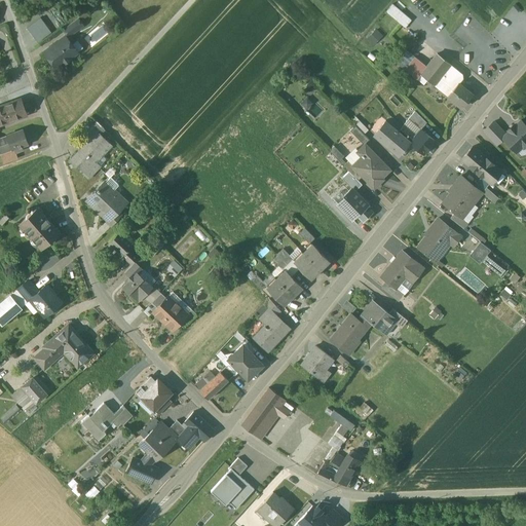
[(393,3),(386,10),(405,27),(412,20),(393,3)]
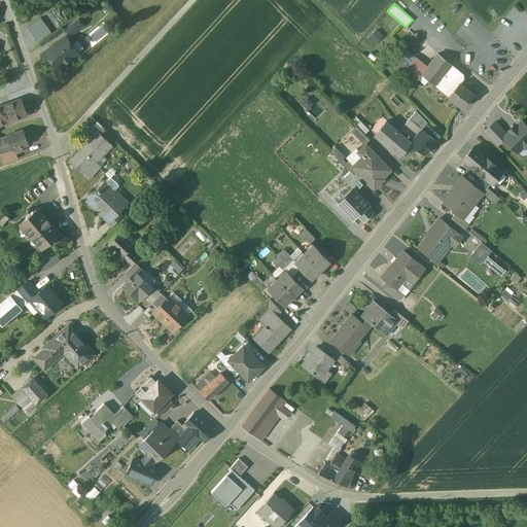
[(27,28),(37,42),(51,33),(40,18),(27,28)]
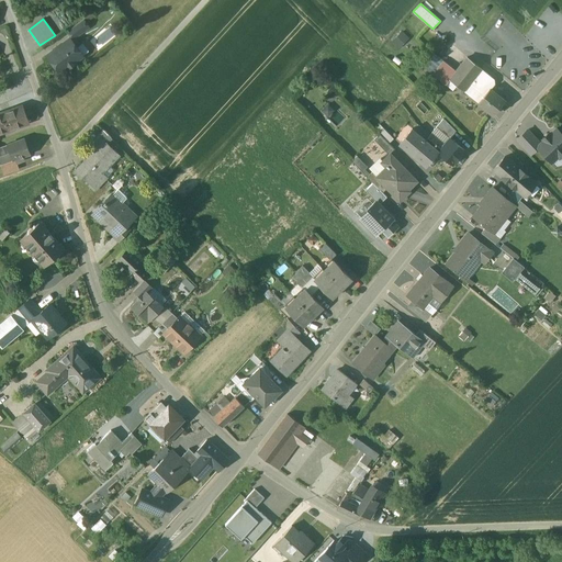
[(83,19),(67,31),(72,38),(89,26),(83,19)]
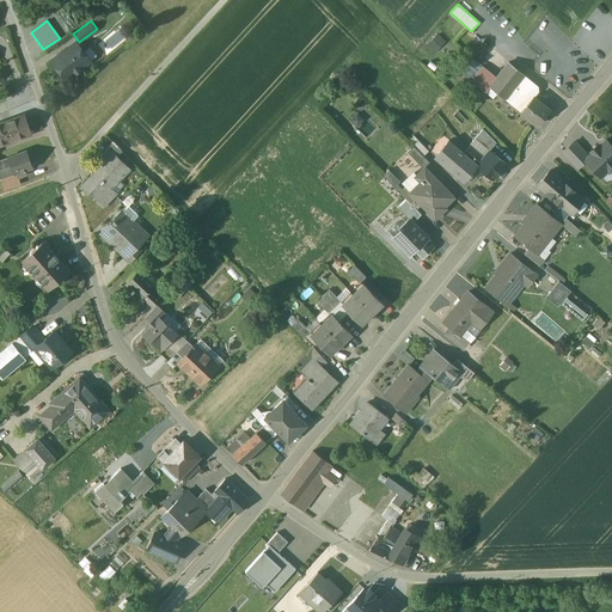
[(439,34),(427,43),(434,50),(445,41),(439,34)]
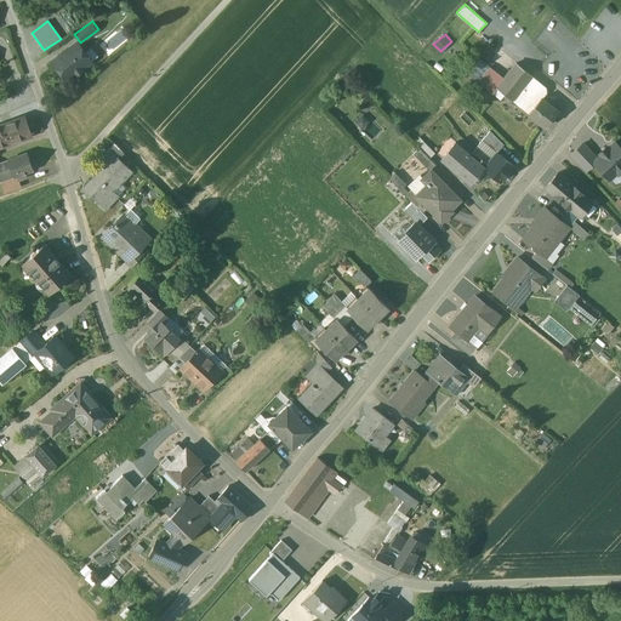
[(78,43),(52,61),(66,80),(89,63),(83,56),(86,53),(78,43)]
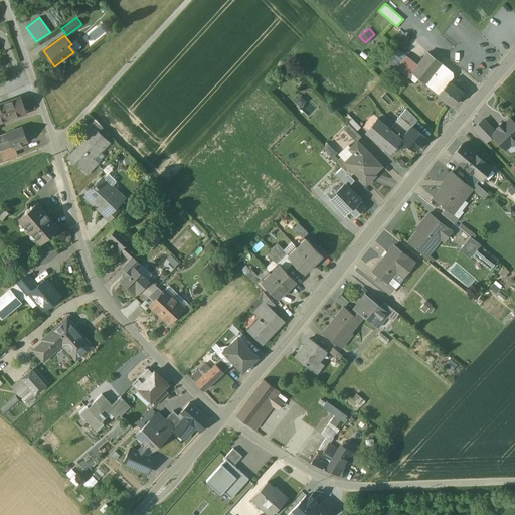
[(374,36),(365,45),(372,52),(381,43),(374,36)]
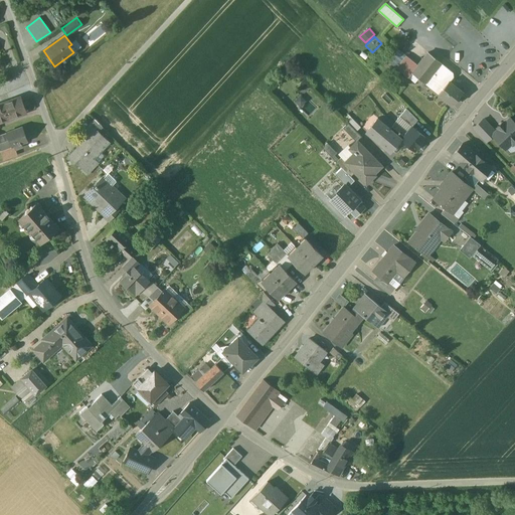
[(441,62),(428,52),(418,64),(411,72),(412,73),(418,78),(424,82),(440,63),(441,62)]
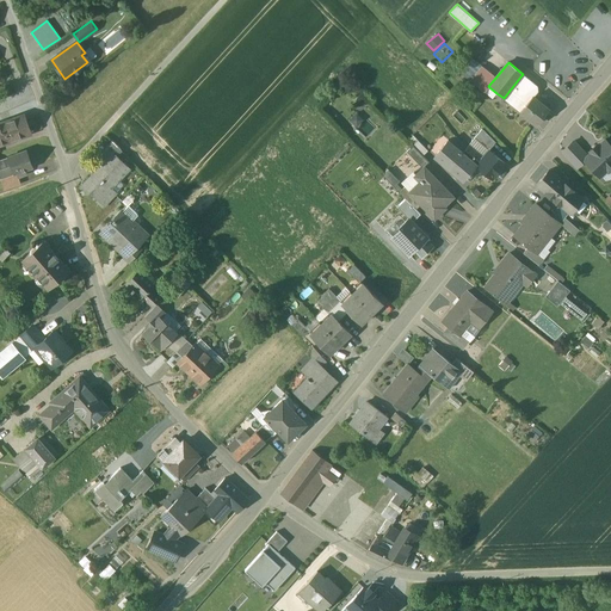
[(497,76),(482,66),(470,80),(485,92),(489,87),(488,86),(497,76)]
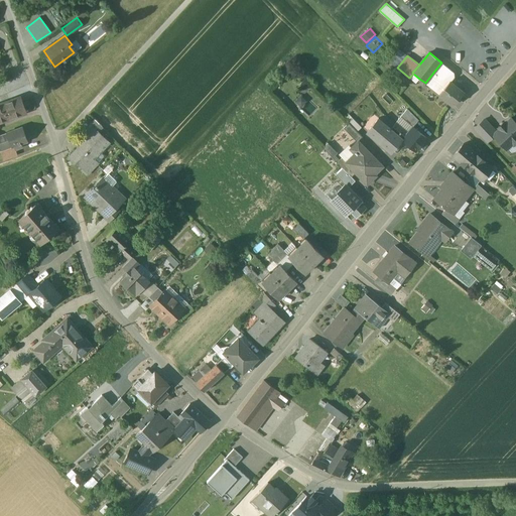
[(440,63),(425,83),(438,94),(449,81),(449,82),(454,77),(453,73),(440,63)]
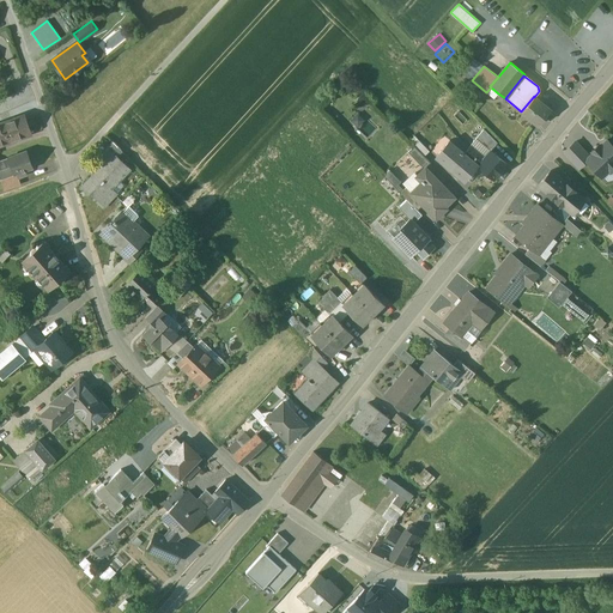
[(491,87),(486,92),(493,98),(498,93),(491,87)]
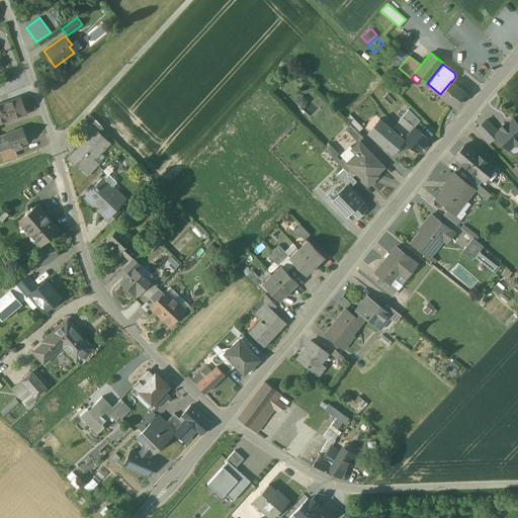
[(451,82),(451,81),(440,94),(447,100),(447,99),(451,103),(450,103),(454,106),(464,93),(451,82)]
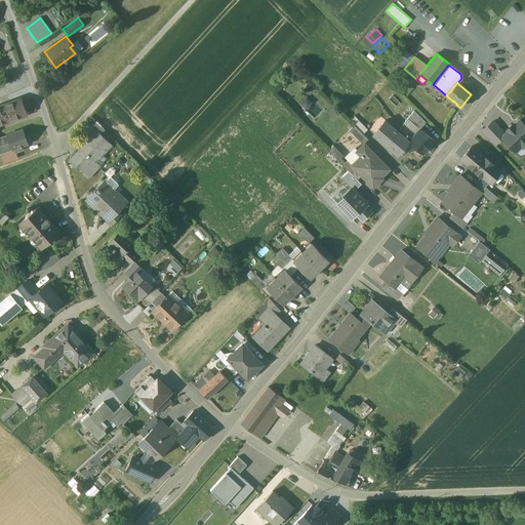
[(306,96),(300,102),(307,108),(312,103),(306,96)]
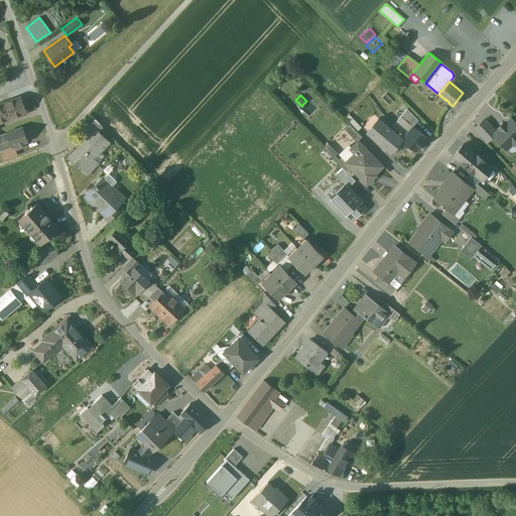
[(18,98),(1,104),(6,120),(24,113),(18,98)]
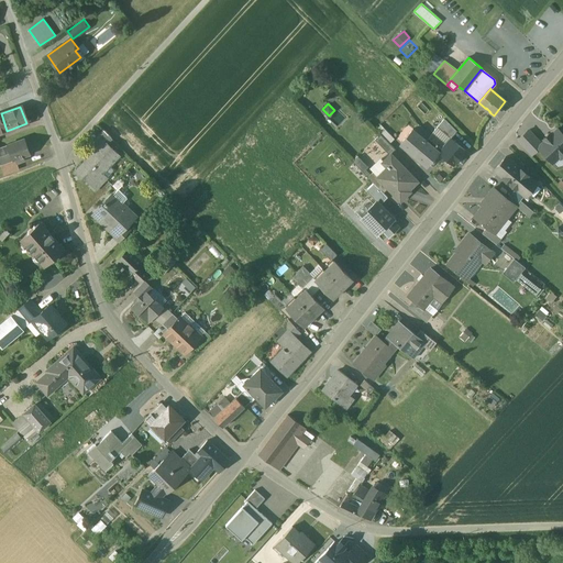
[(456,131),(444,119),(437,127),(450,139),(451,139),(456,131)]
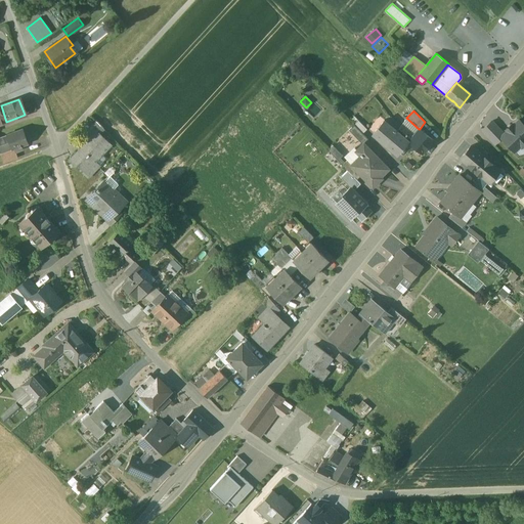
[(388,122),(385,120),(373,133),(397,155),(408,141),(396,130),(400,126),(392,118),(388,122)]
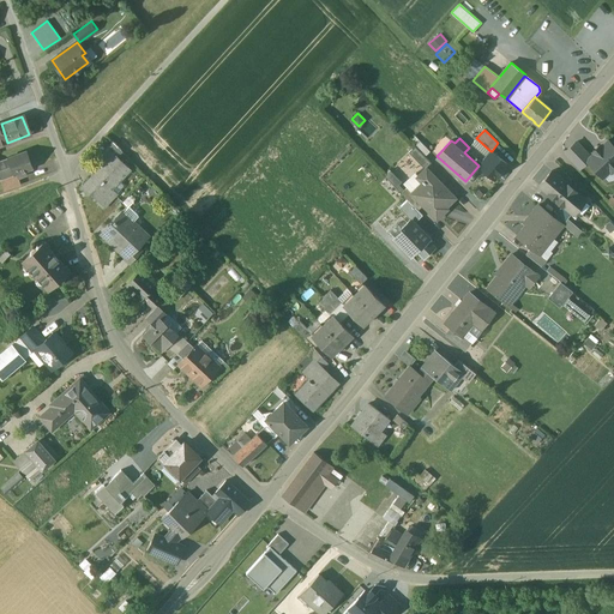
[(431,151),(421,140),(415,146),(425,156),(431,151)]
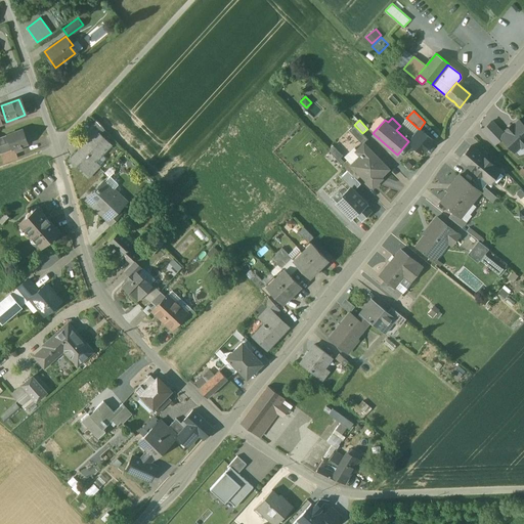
[(523,125),(519,120),(513,126),(511,125),(506,129),(507,131),(504,134),(500,137),(501,137),(514,151),(515,150),(520,145),(522,146),(523,143),(523,125)]
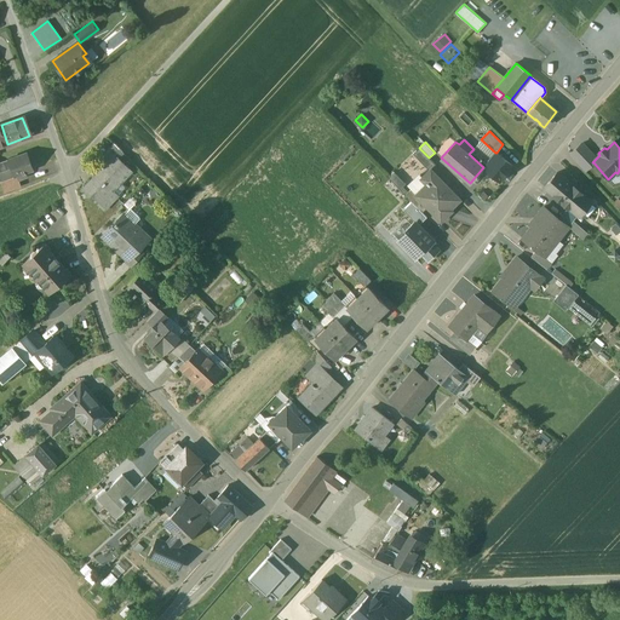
[(596,159),(581,143),(570,154),(585,170),(593,162),(592,162),(596,159)]
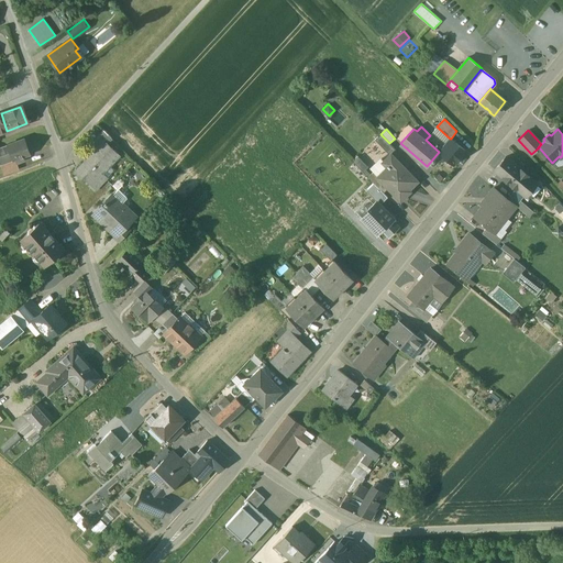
[(105,131),(92,142),(97,147),(103,141),(106,143),(111,138),(105,131)]
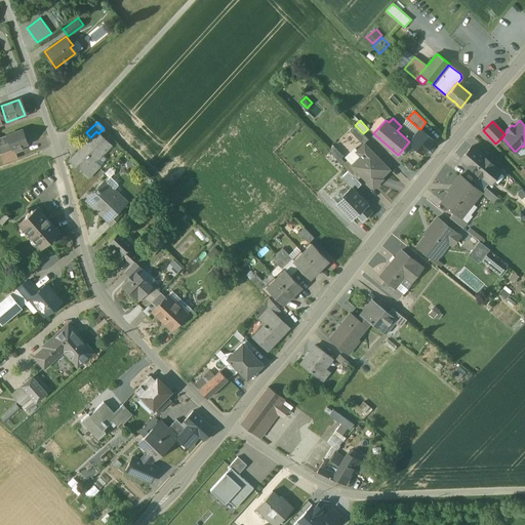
[(415,134),(403,124),(401,126),(397,130),(409,142),(415,134)]
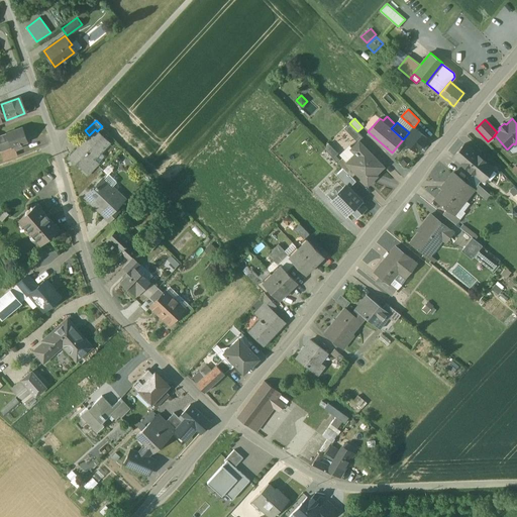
[(357,131),(349,123),(344,128),(357,142),(358,141),(363,137),(357,131)]
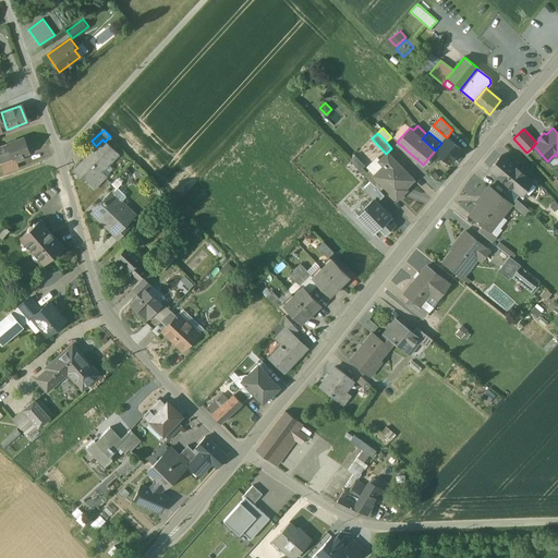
[(24,137),(7,143),(7,144),(10,150),(12,158),(12,159),(15,158),(16,161),(24,158),(23,155),(29,153),(24,137)]
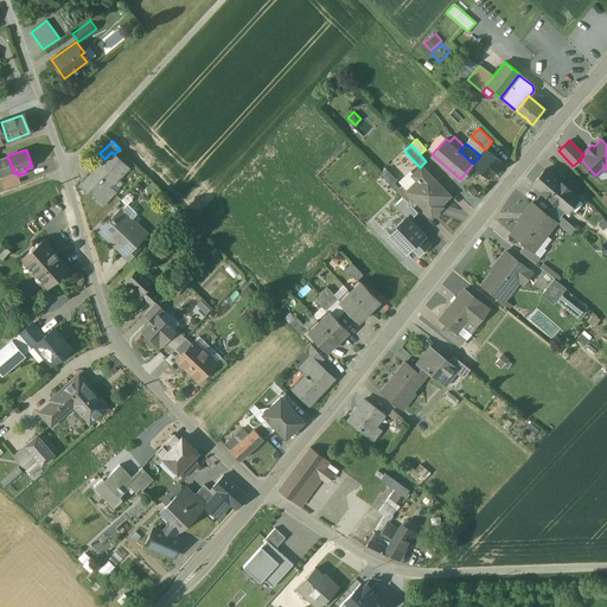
[(502,163),(486,149),(485,149),(480,155),(473,164),(489,177),(502,163)]
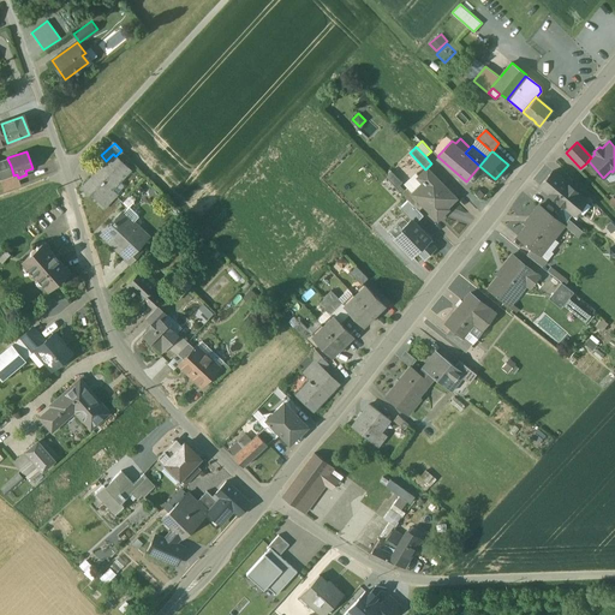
[(115,156),(113,154),(106,161),(89,178),(91,180),(83,189),(91,196),(96,191),(108,202),(115,195),(111,190),(129,169),(115,156)]
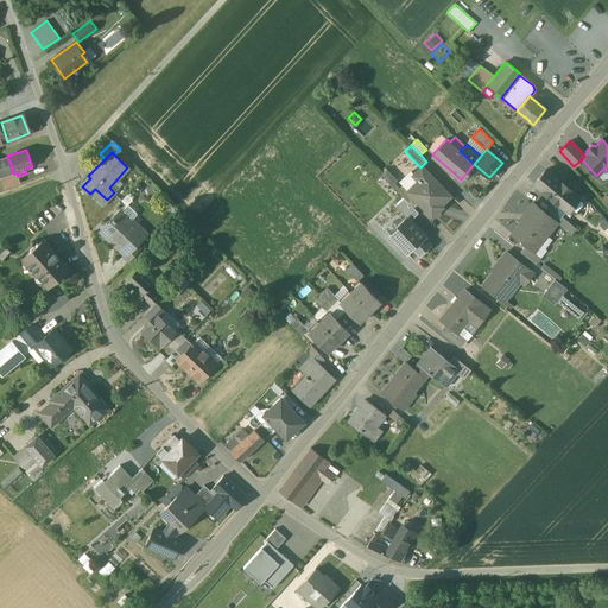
[(7,157),(0,159),(0,168),(11,164),(7,157)]
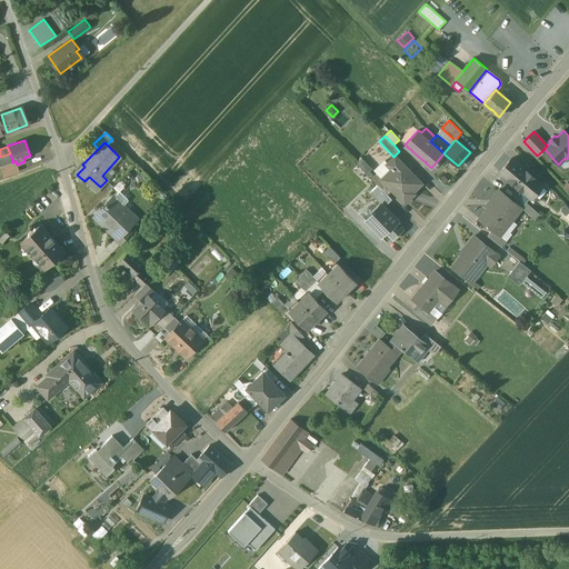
[(421,182),(395,156),(393,157),(387,163),(392,168),(382,178),(382,179),(392,189),(405,202),(411,197),(409,195),(421,182)]
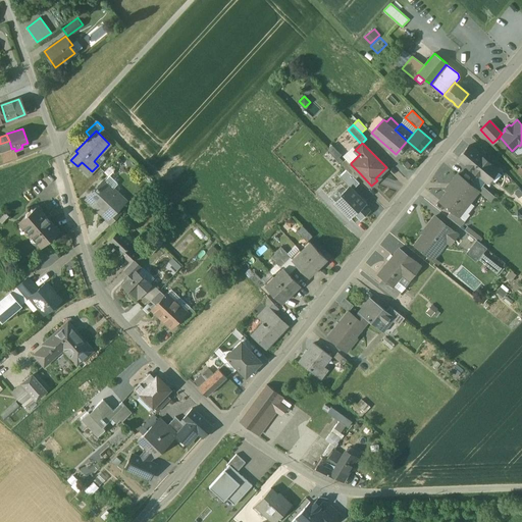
[(482,157),(469,145),(459,157),(472,168),(482,157)]
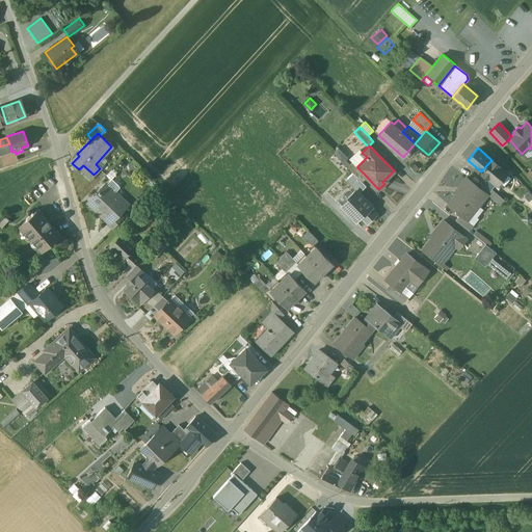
[(11,151),(0,155),(3,165),(18,160),(16,154),(15,151),(11,152),(11,151)]
